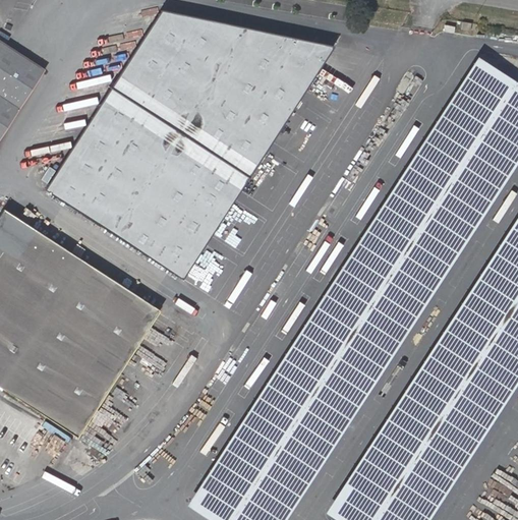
[(111,88),(248,177),(333,48),(161,8),(111,88)]
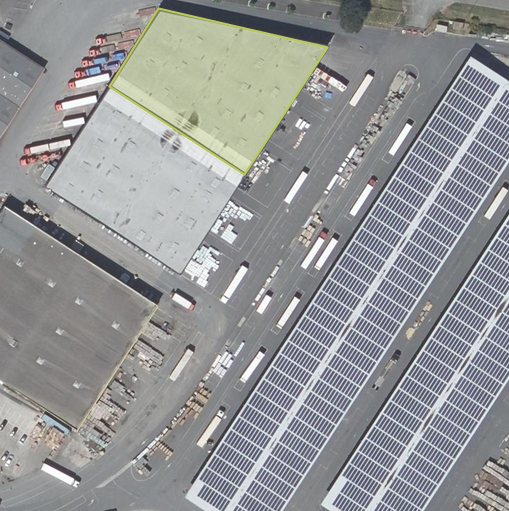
[(467,22),(456,20),(454,29),(465,31),(467,22)]
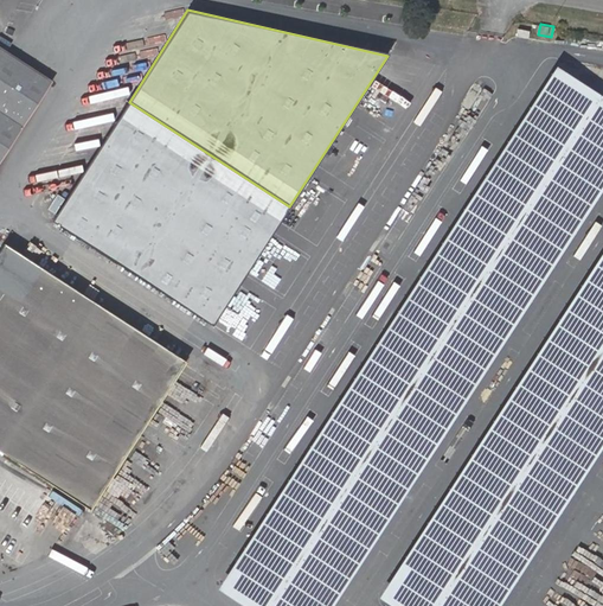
[(0,155),(50,81),(0,49),(0,155)]
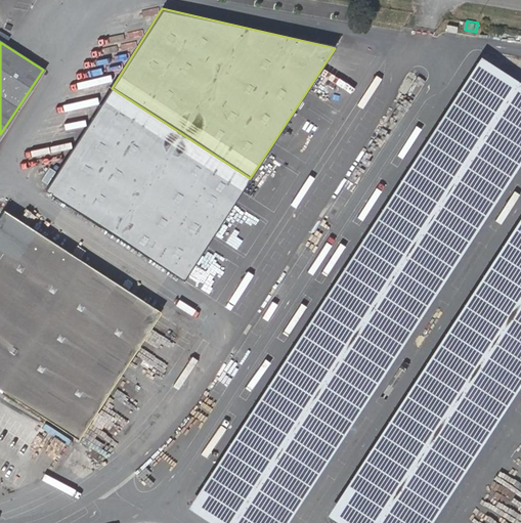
[(520,81),(482,56),(187,509),(210,522),(288,522),(520,161),(520,81)]
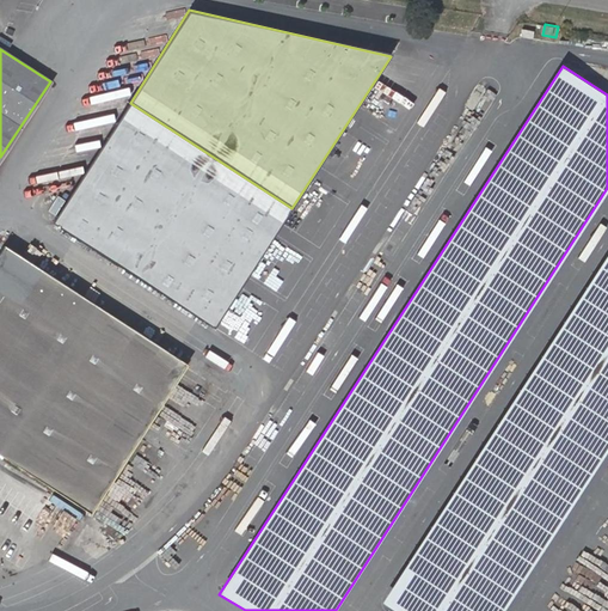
[(210,329),(292,208),(130,103),(53,227),(210,329)]
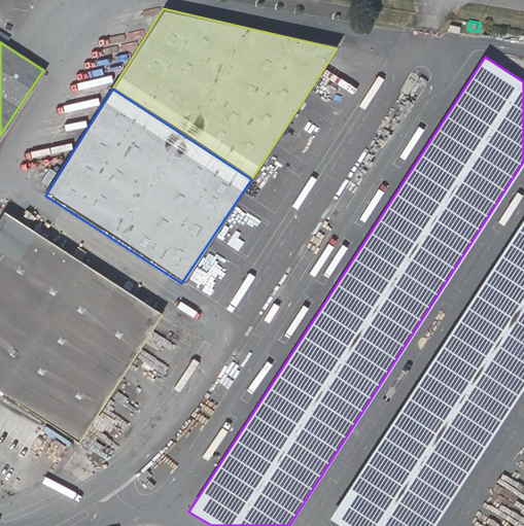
[(161,312),(3,211),(0,216),(0,391),(79,444),(161,312)]
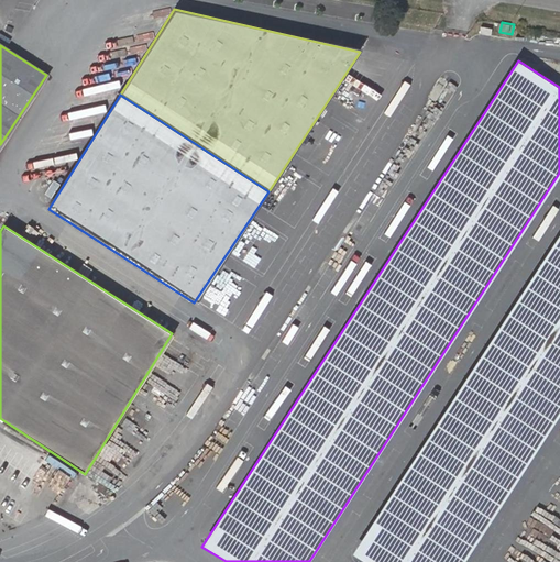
[(559,234),(354,552),(369,561),(461,561),(559,412),(559,234)]
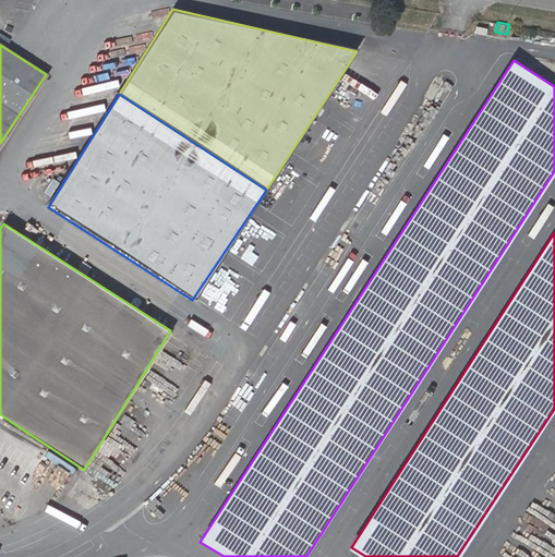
All buildings are outlined.
